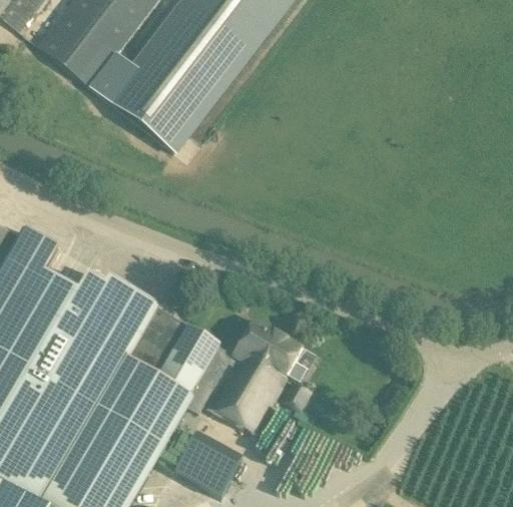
[(0,0),(0,17),(17,31),(40,0),(0,0)]
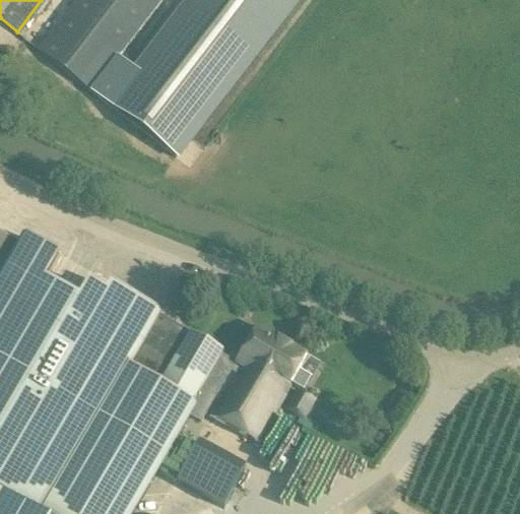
[(71,0),(37,47),(89,87),(156,0),(71,0)]
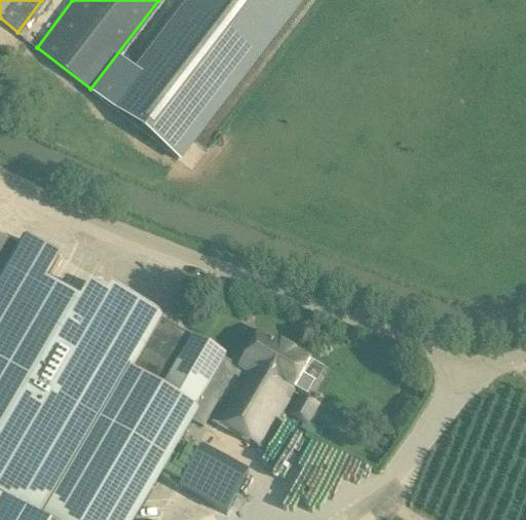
[(117,53),(90,88),(177,155),(297,0),(186,0),(136,67),(117,53)]
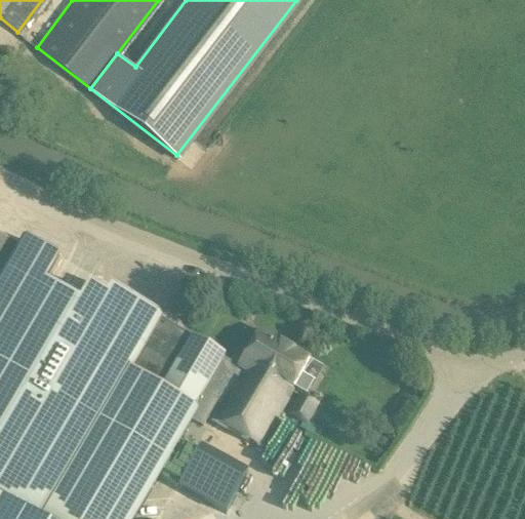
[(0,518),(131,518),(194,416),(203,422),(208,413),(238,363),(231,359),(221,355),(226,347),(164,312),(165,310),(114,282),(106,295),(88,285),(80,300),(45,280),(59,256),(27,237),(21,247),(0,235),(0,518)]
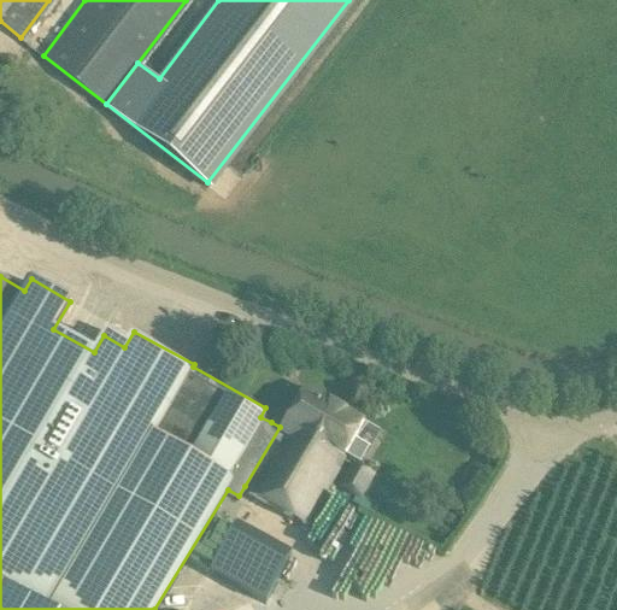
[(280,427),(245,486),(306,521),(345,450),(360,458),(378,427),(304,385),(288,411),(280,406),(271,422),(280,427)]
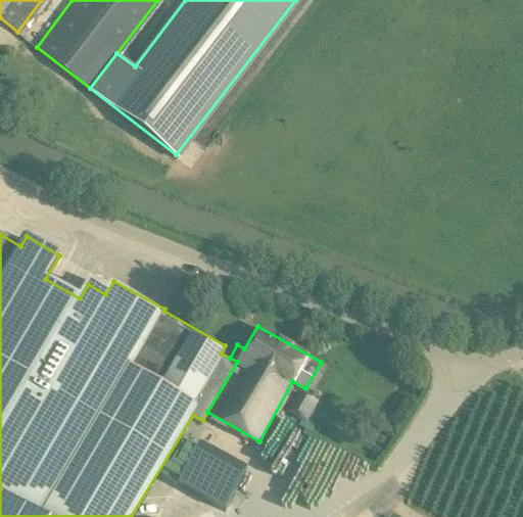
[(312,418),(322,396),(299,386),(289,408),(312,418)]
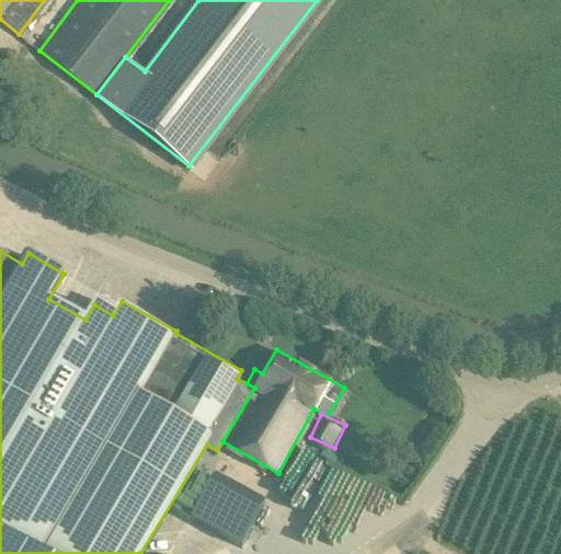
[(197,519),(251,544),(273,498),(219,473),(197,519)]
